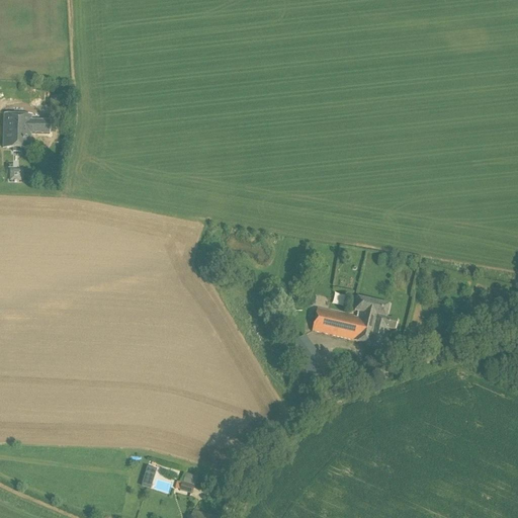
[(4,115),(3,149),(29,150),(29,135),(48,135),(49,122),(30,121),(30,116),(4,115)]
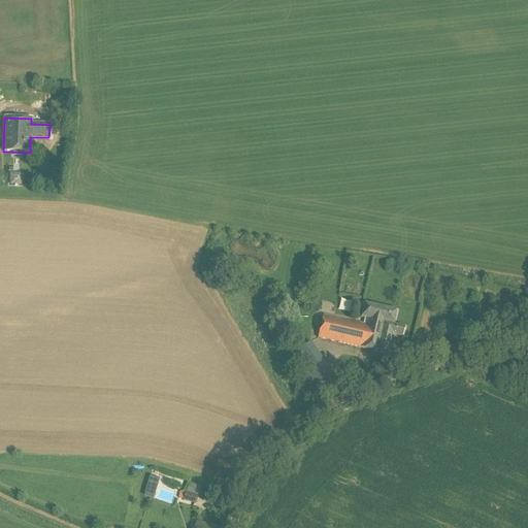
[(15,186),(28,184),(27,175),(14,176),(15,186)]
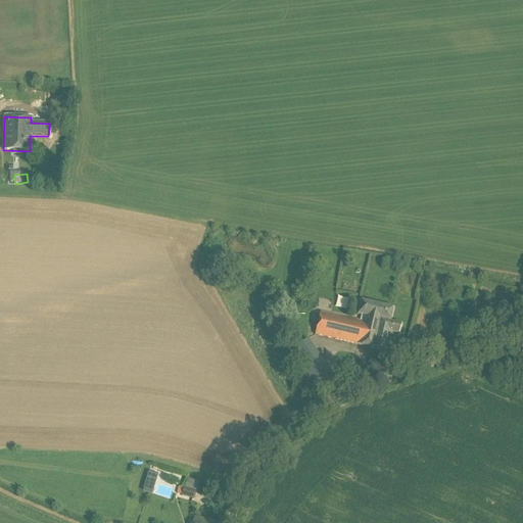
[(389,322),(392,308),(361,301),(358,315),(361,316),(360,322),(320,313),(315,335),(354,344),(390,352),(394,333),(398,334),(400,325),(389,322)]
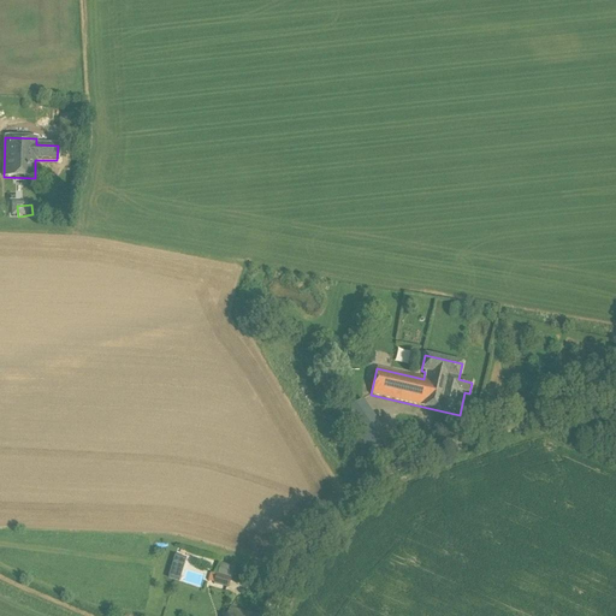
[(178,581),(184,558),(173,556),(167,578),(178,581)]
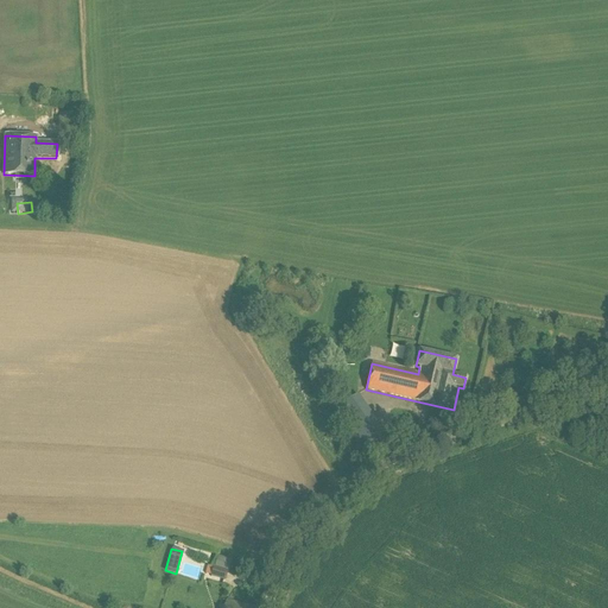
[(226,581),(230,563),(217,558),(215,568),(213,567),(210,576),(226,581)]
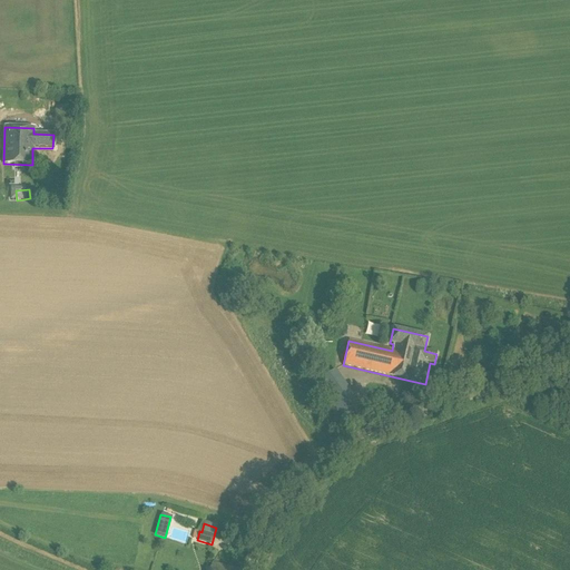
[(173,534),(190,542),(194,532),(176,524),(173,534)]
